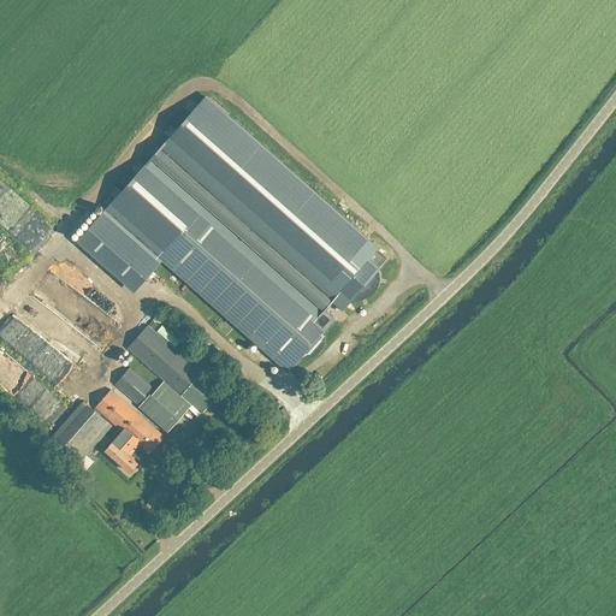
[(164,259),(288,369),(300,355),(306,355),(311,354),(315,350),(318,347),(320,342),(321,337),(320,332),(333,318),(324,309),(332,301),(342,309),(353,297),(359,298),(363,297),(369,295),(374,291),(377,286),(379,280),(379,274),(378,268),(390,256),(206,93),(76,241),(135,291),(164,259)]
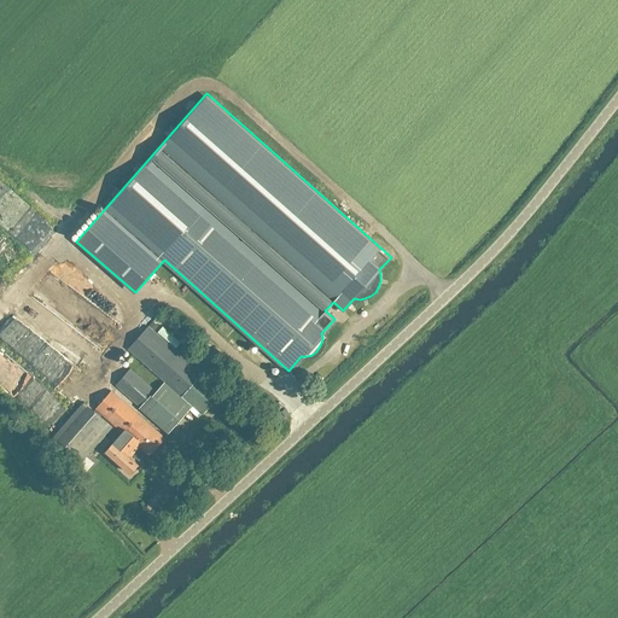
[(56,272),(44,285),(73,312),(86,298),(56,272)]
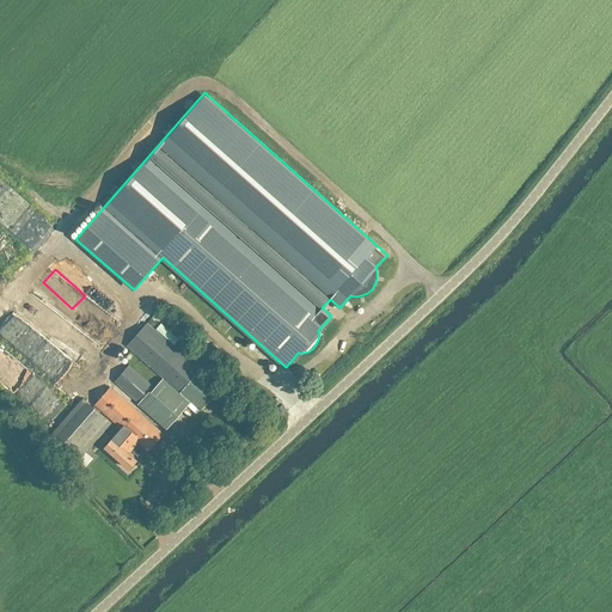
[(220,389),(200,371),(146,323),(127,344),(164,378),(139,405),(166,429),(191,401),(201,410),(220,389)]
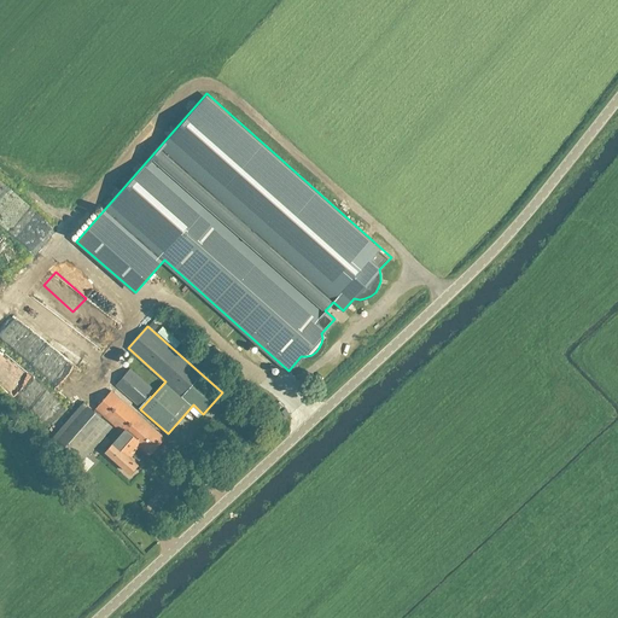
[(0,353),(0,360),(4,363),(18,347),(27,354),(34,347),(18,333),(0,353)]
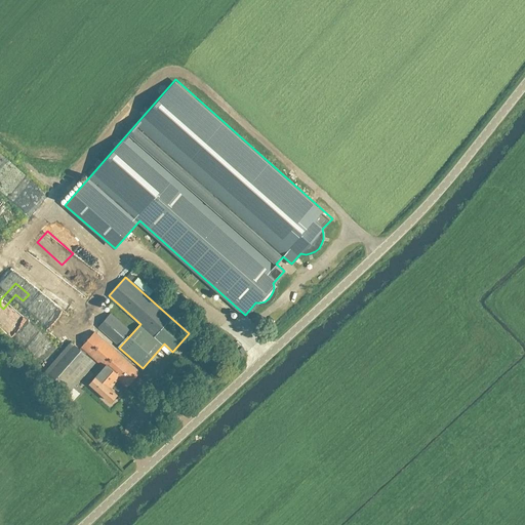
[(54,323),(46,317),(63,295),(53,288),(39,308),(41,309),(36,315),(29,309),(27,312),(29,313),(26,318),(32,322),(30,324),(36,328),(38,326),(47,333),(54,323)]
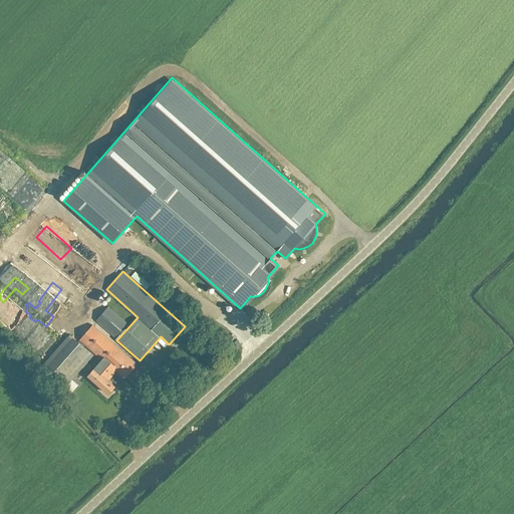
[(129,324),(108,306),(95,320),(116,338),(129,324)]
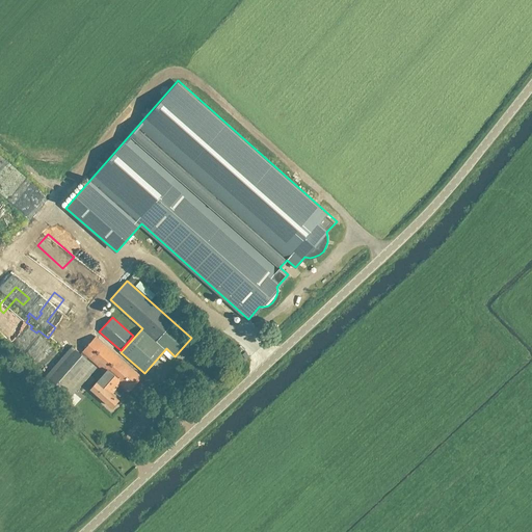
[(118,400),(111,394),(114,392),(120,396),(125,390),(128,392),(141,377),(96,336),(82,351),(111,377),(103,387),(97,381),(90,388),(112,406),(118,400)]
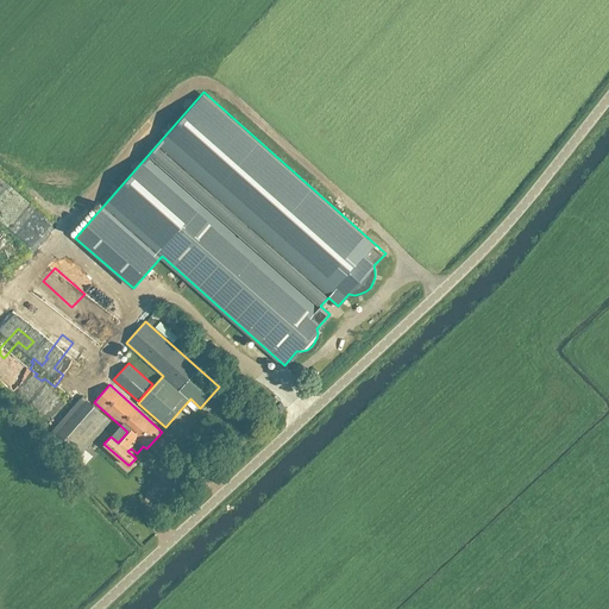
[(50,438),(74,460),(110,420),(85,397),(50,438)]
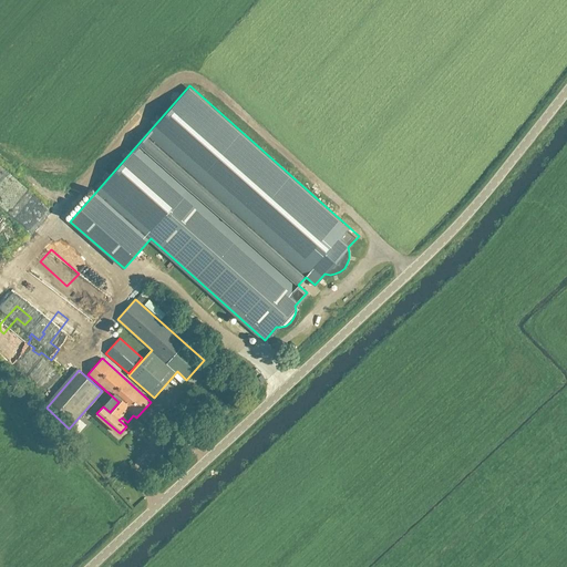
[(194,409),(185,401),(173,414),(182,422),(194,409)]
